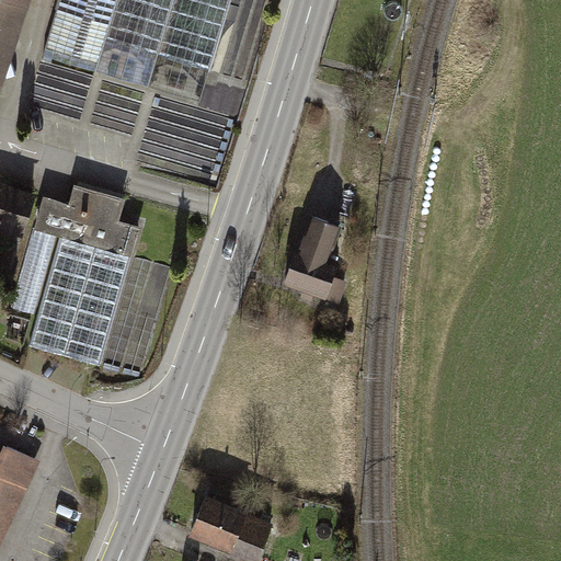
[(0,0),(0,94),(7,98),(35,0),(0,0)]
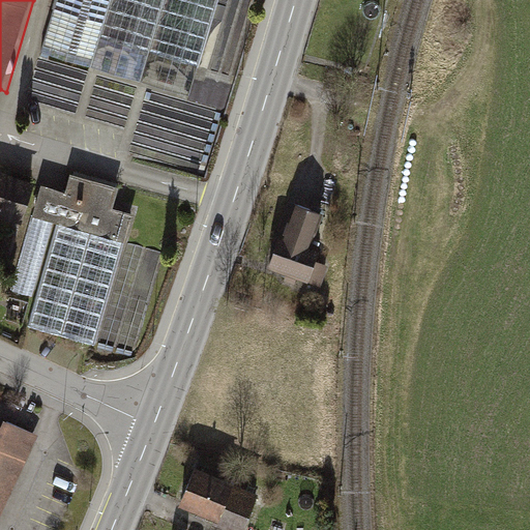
[(194,98),(222,0),(58,0),(43,55),(194,98)]
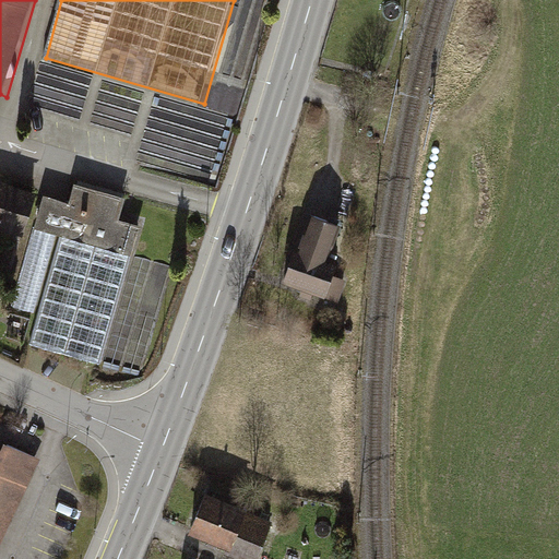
[(38,197),(0,183),(0,235),(24,242),(38,197)]
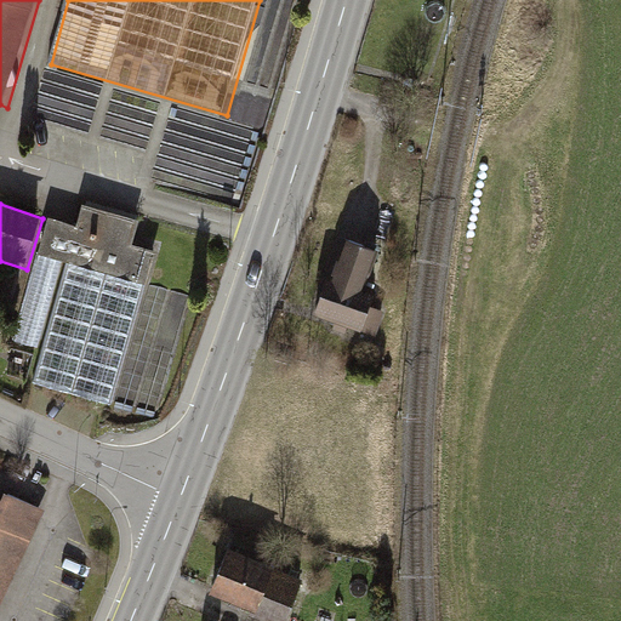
[(27,381),(112,406),(158,252),(132,244),(140,221),(81,204),(74,229),(47,221),(38,256),(63,263),(27,381)]
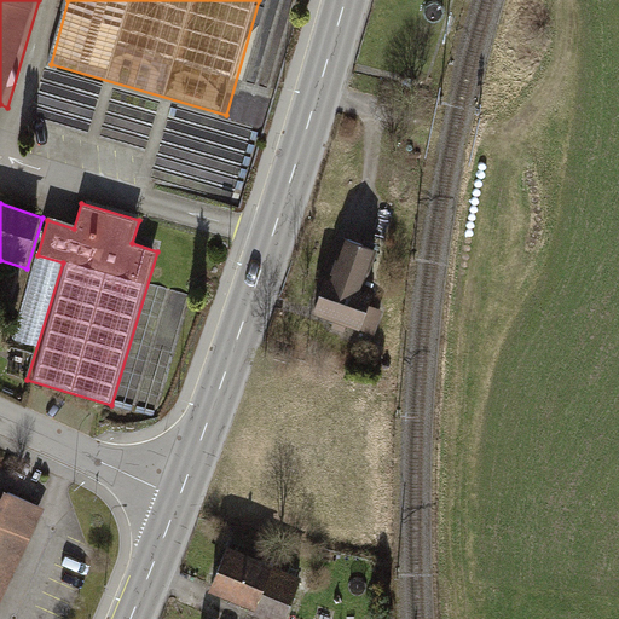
[(379,254),(343,241),(317,313),(372,334),(386,298),(365,290),(379,254)]
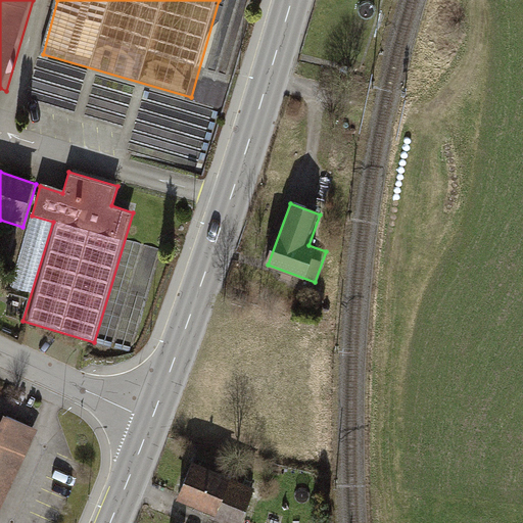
[(0,511),(37,431),(6,418),(0,430),(0,511)]
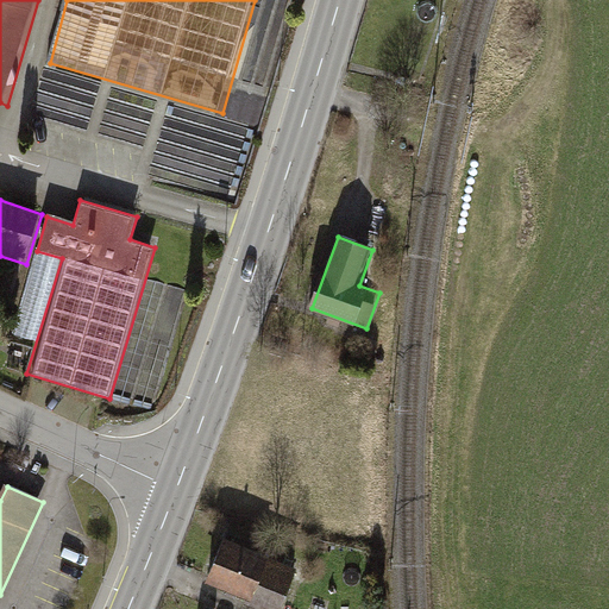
[(264,608),(278,608),(295,565),(224,540),(207,588),(264,608)]
